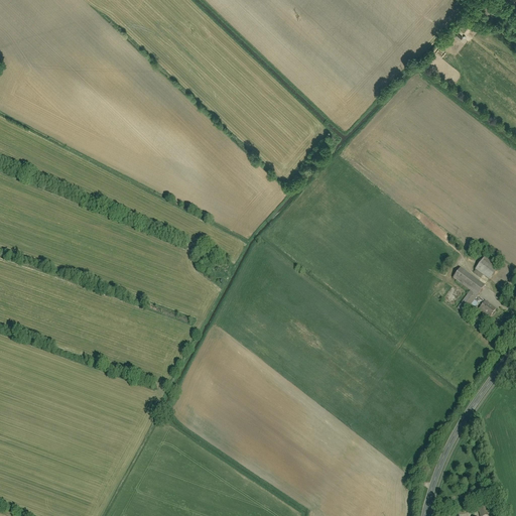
[(485,17),(490,11),(484,5),(478,12),(485,17)]
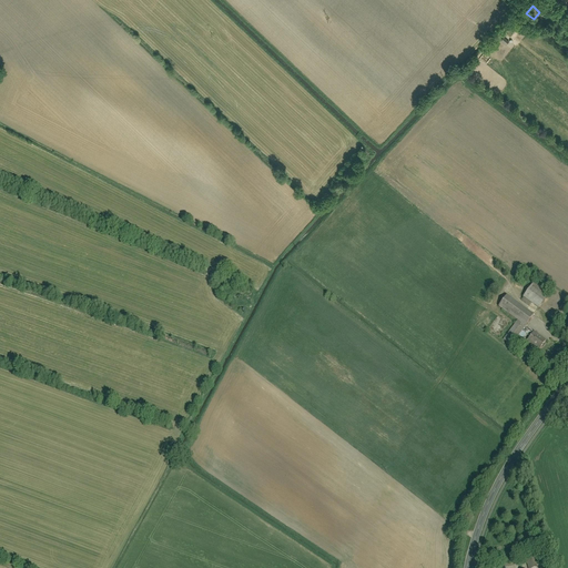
[(535,282),(524,296),(538,307),(549,292),(535,282)]
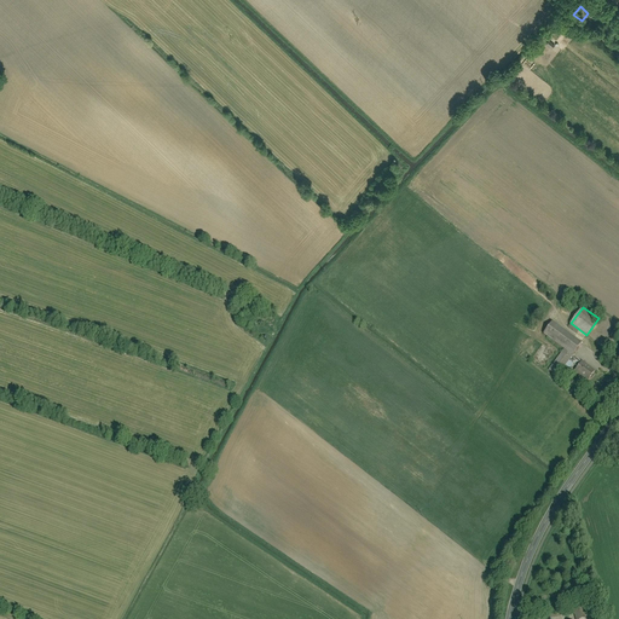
[(582,342),(553,322),(544,334),(565,348),(573,354),(582,342)]
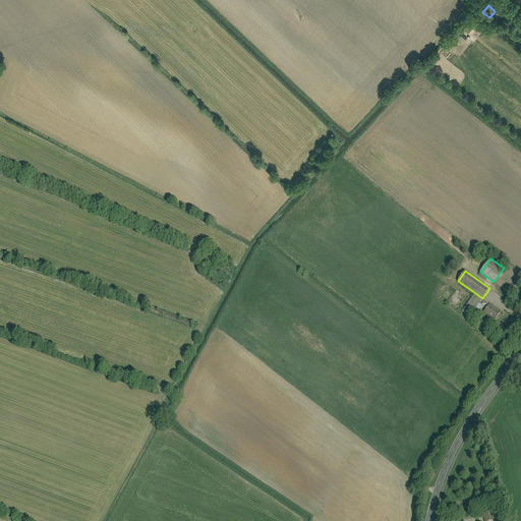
[(482,298),(475,293),(463,310),(469,315),(478,303),(482,298)]
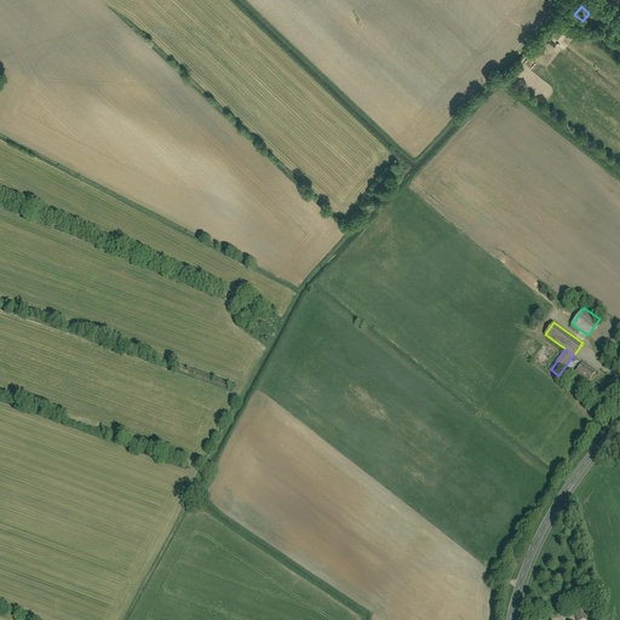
[(574,355),(569,361),(579,367),(583,361),(574,355)]
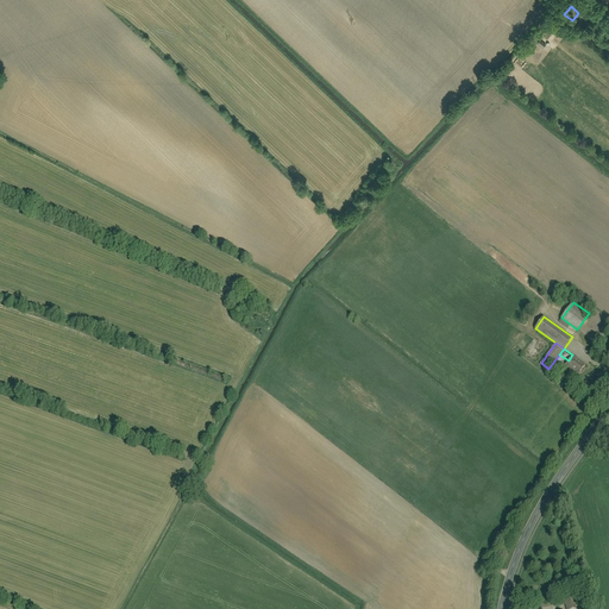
[(566,364),(579,374),(586,364),(572,355),(569,360),(566,364)]
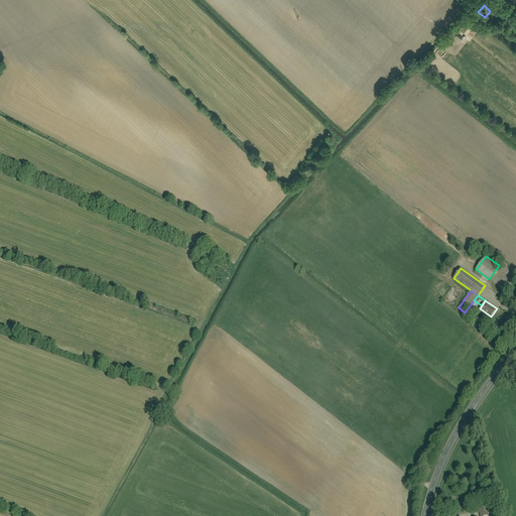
All buildings are outlined.
